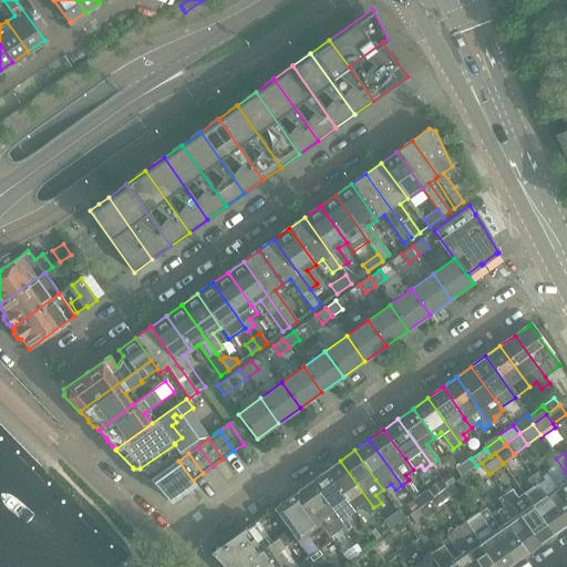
[(176,457),(150,477),(169,502),(195,484),(193,481),(178,461),(176,457)]
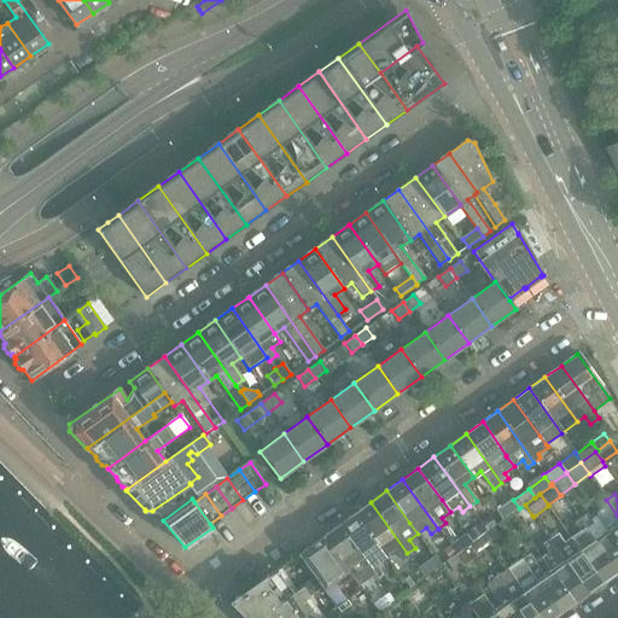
[(513,499),(496,511),(502,519),(519,508),(513,500),(513,499)]
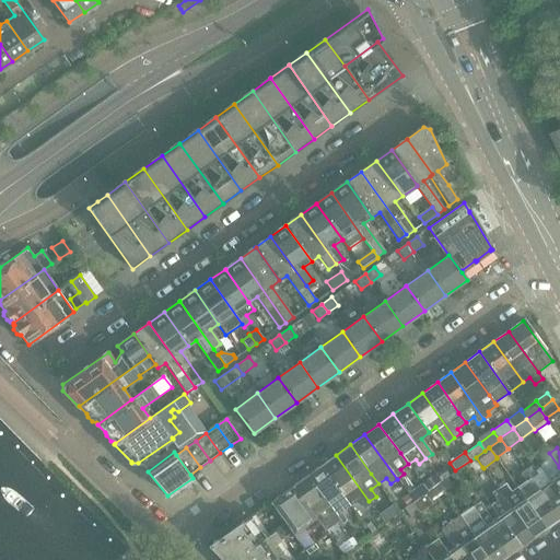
[(559,467),(549,453),(546,455),(548,458),(539,465),(550,481),(559,493),(559,467)]
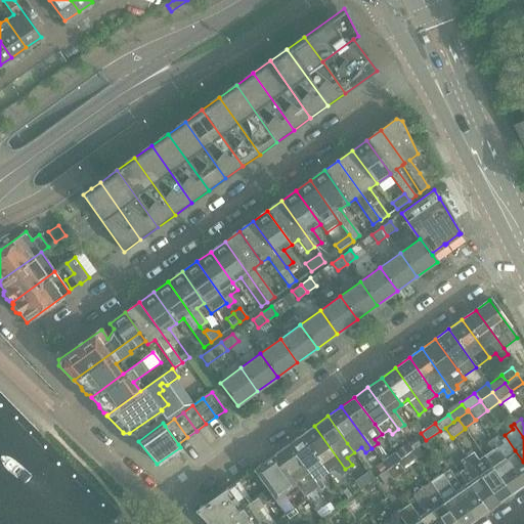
[(314,426),(301,435),(328,473),(335,468),(341,475),(347,471),(345,469),(314,426)]
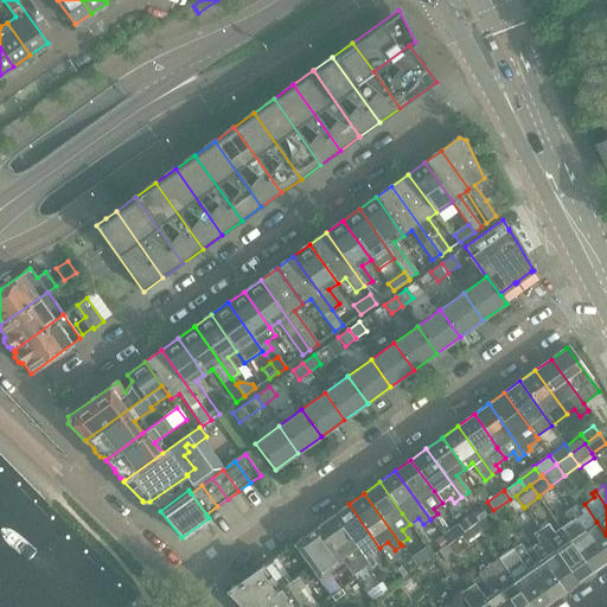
[(349,504),(333,516),(368,563),(371,568),(376,564),(369,556),(379,548),(349,504)]
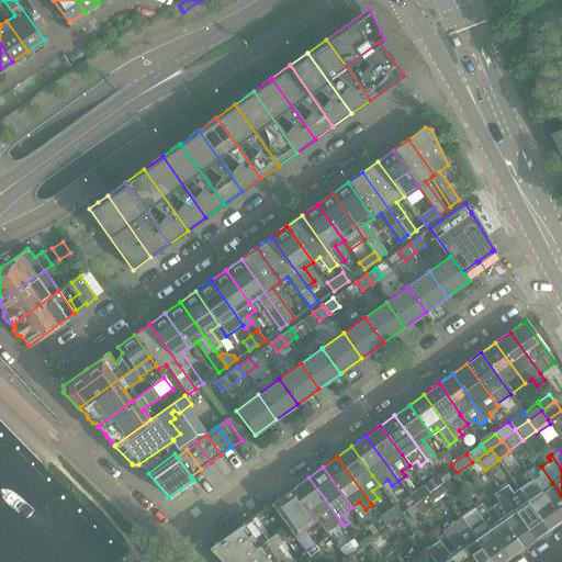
[(532,468),(526,472),(561,521),(561,519),(561,495),(552,483),(547,487),(532,468)]
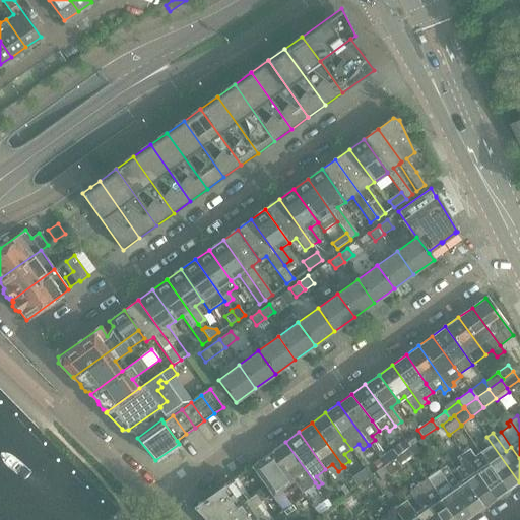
[(412,435),(405,440),(410,447),(414,444),(417,442),(412,435)]
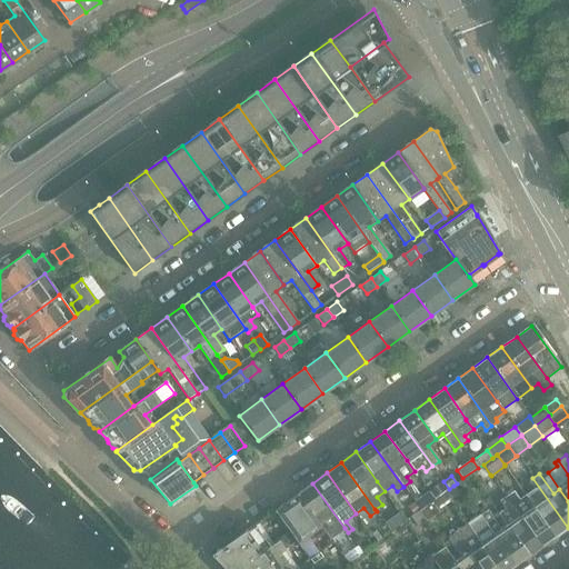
[(529,481),(535,489),(531,491),(540,502),(533,507),(555,537),(568,528),(532,478),(529,481)]
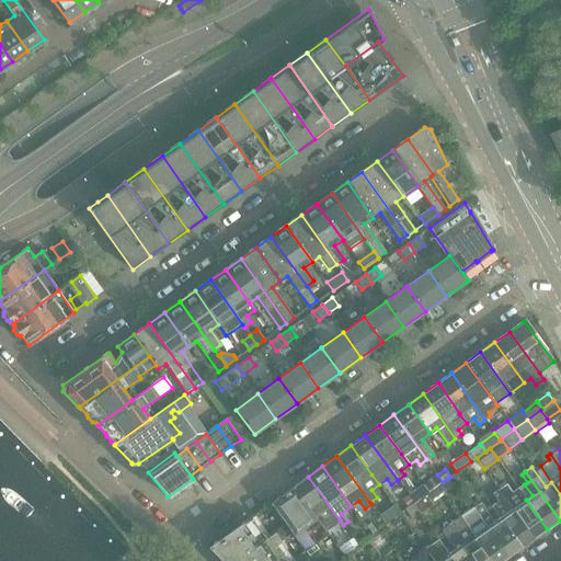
[(437,474),(423,485),(423,487),(427,492),(443,482),(437,474)]
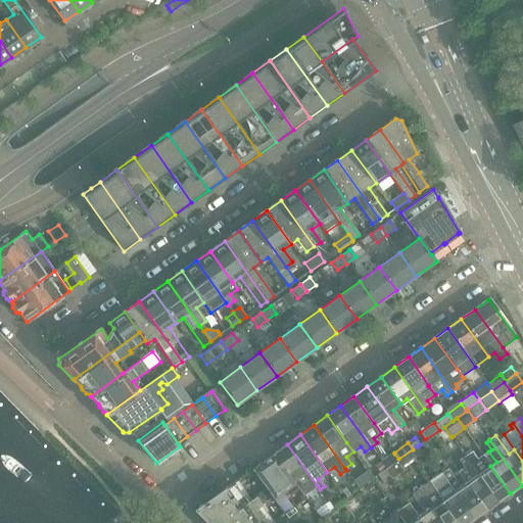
[(287,444),(273,454),(297,487),(303,495),(317,485),(287,444)]
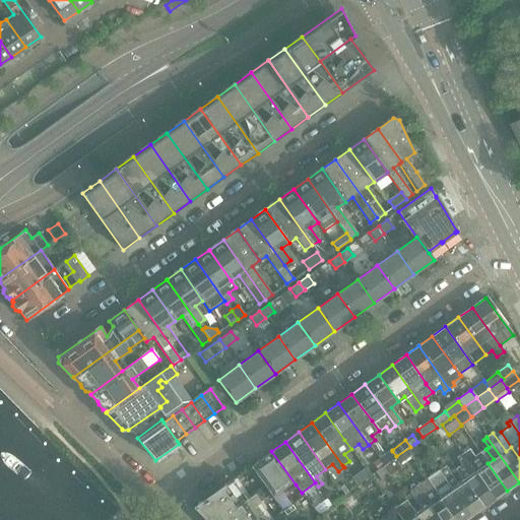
[(401,466),(419,452),(414,444),(410,447),(396,456),(394,457),(401,466)]
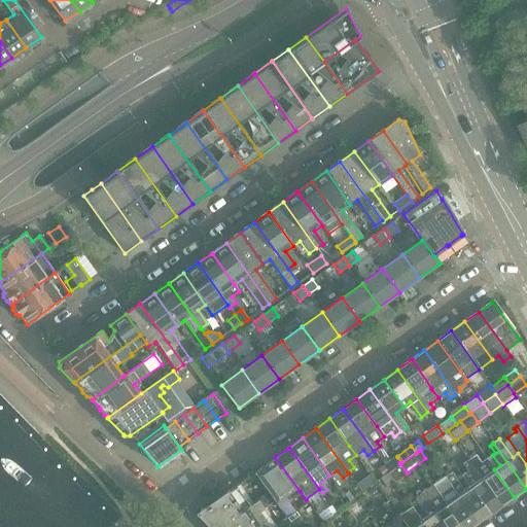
[(476,455),(469,460),(501,505),(514,497),(494,469),(486,459),(481,462),(476,455)]
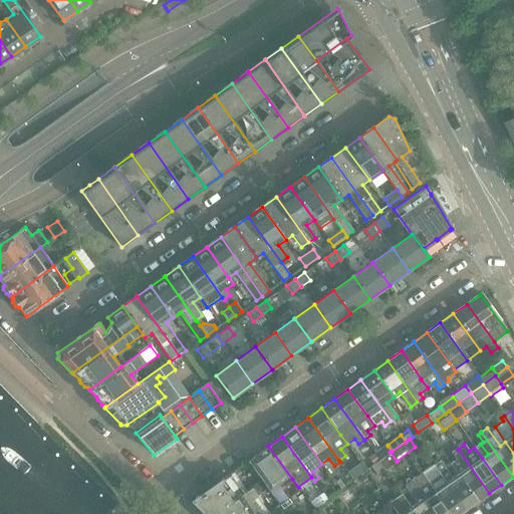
[(268,446),(248,461),(272,494),(292,479),(268,446)]
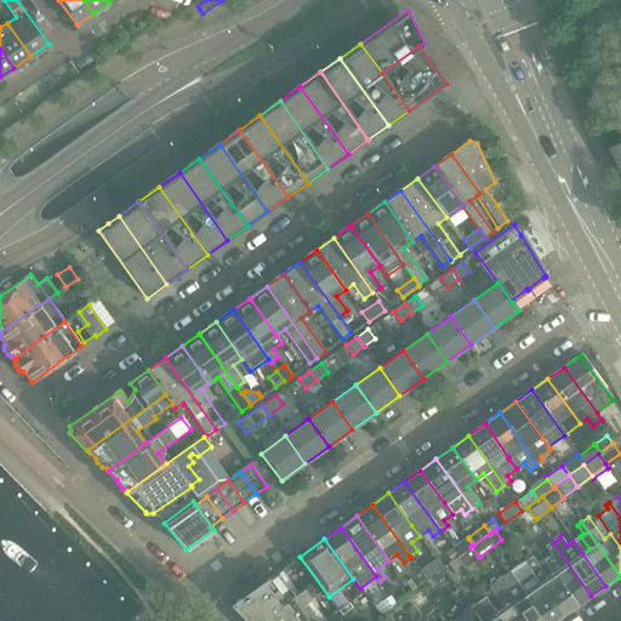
[(468,539),(453,550),(457,556),(471,546),(473,545),(468,539)]
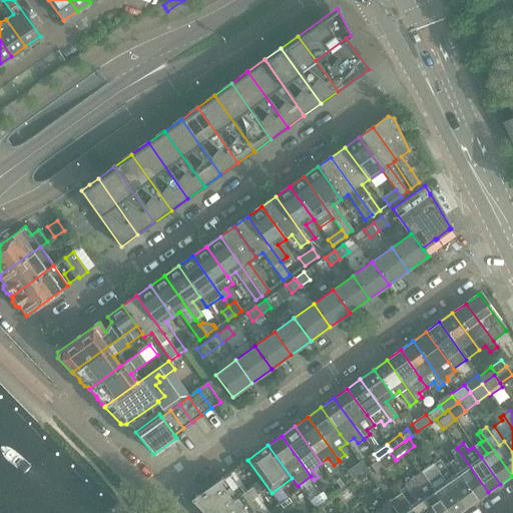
[(450,452),(455,459),(449,463),(457,474),(476,500),(488,492),(457,448),(450,452)]
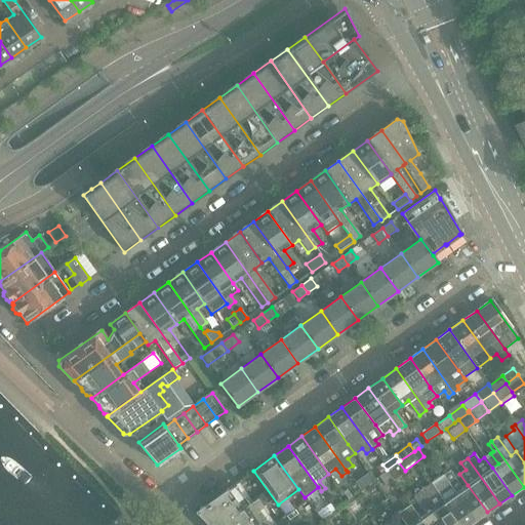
[(387,471),(386,472),(393,480),(405,472),(405,471),(398,461),(387,470),(387,471)]
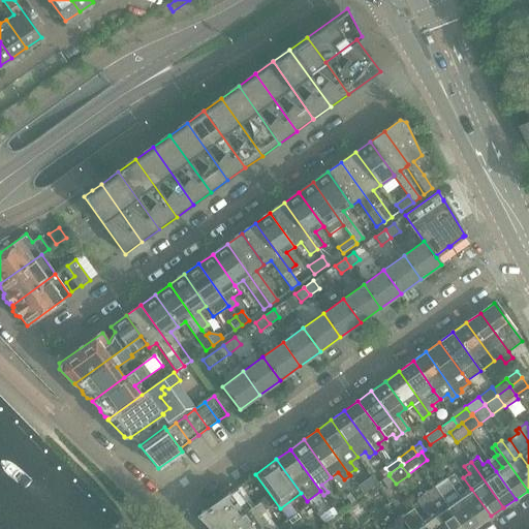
[(385,467),(372,477),(376,484),(381,480),(389,475),(390,474),(390,473),(385,468),(385,467)]
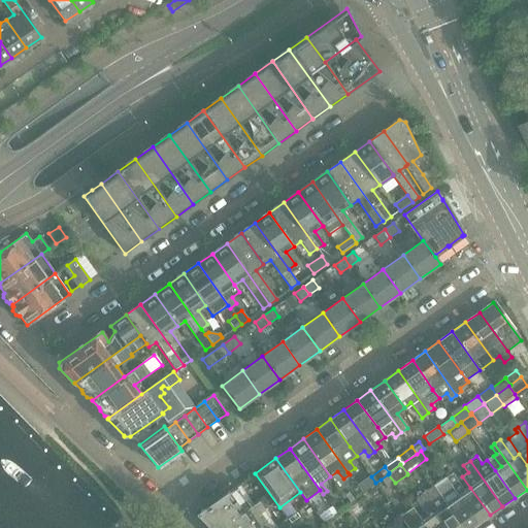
[(452,473),(446,477),(479,524),(490,515),(470,488),(464,492),(452,473)]
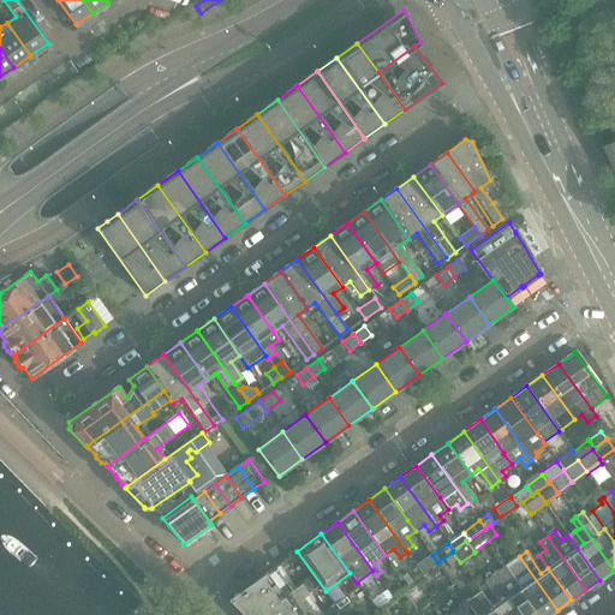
[(452,553),(443,559),(451,569),(460,562),(452,553)]
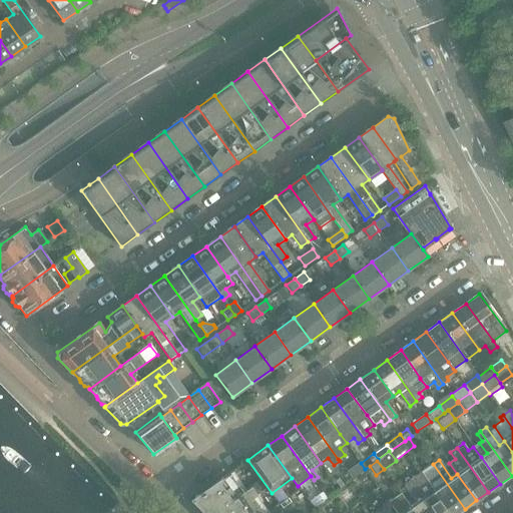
[(361,463),(348,472),(353,480),(367,471),(365,469),(361,463)]
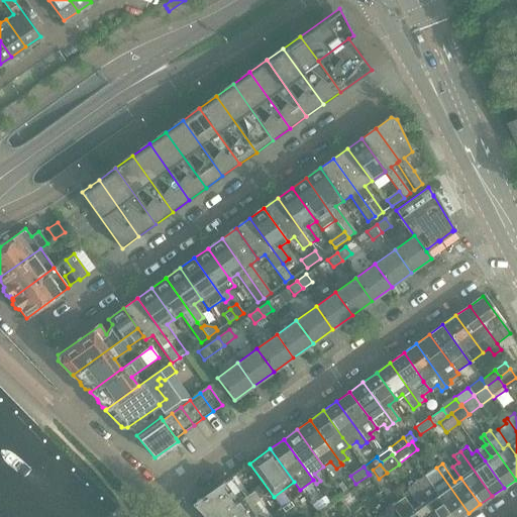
[(435,479),(429,483),(430,485),(437,494),(453,516),(461,516),(469,513),(436,468),(430,473),(435,479)]
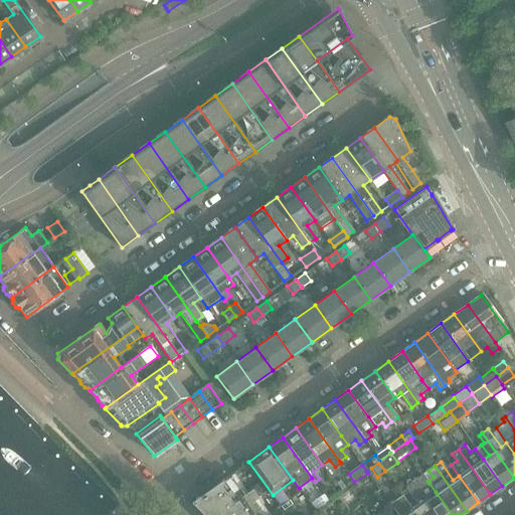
[(452,514),(436,492),(428,483),(427,481),(422,474),(411,483),(434,514),(452,514)]
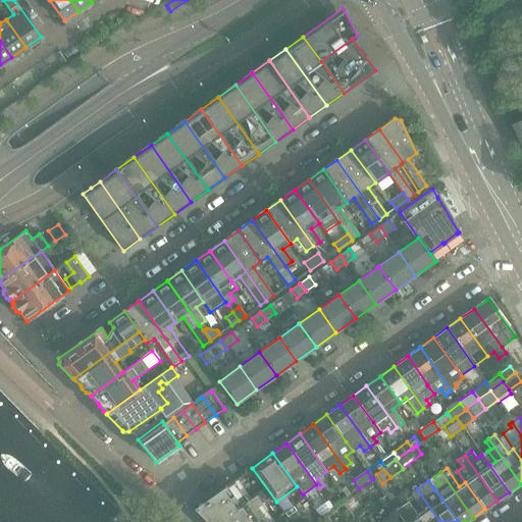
[(233,481),(196,508),(210,521),(232,521),(241,516),(236,510),(247,501),(233,481)]
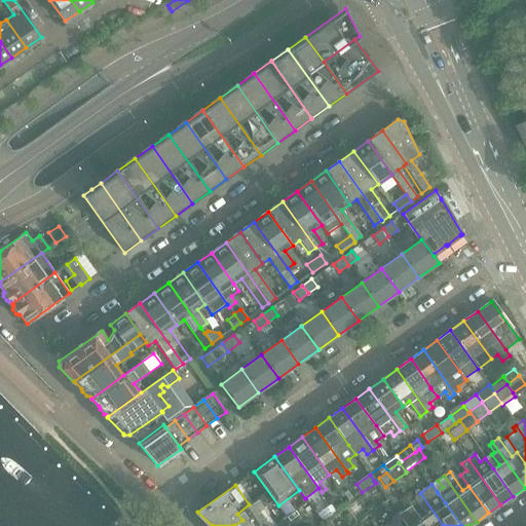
[(426,516),(421,519),(425,525),(443,525),(420,493),(416,496),(415,496),(415,497),(414,497),(414,498),(415,499),(426,516)]
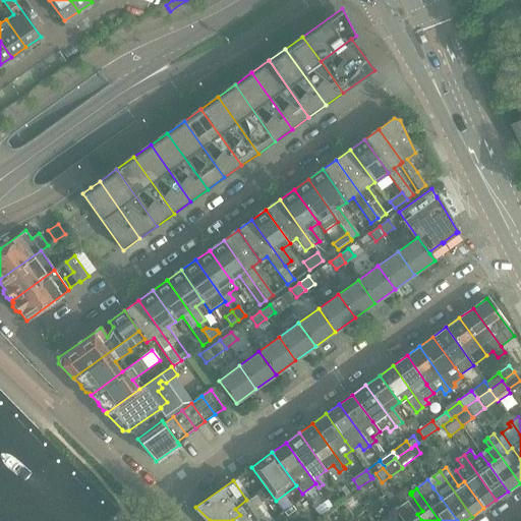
[(235,509),(240,515),(232,520),(273,520),(259,503),(261,502),(254,494),(246,500),(235,509)]
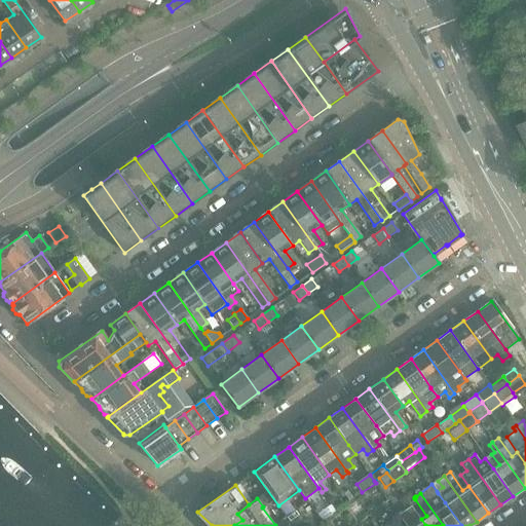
[(425,525),(421,519),(411,505),(399,515),(407,525),(425,525)]
